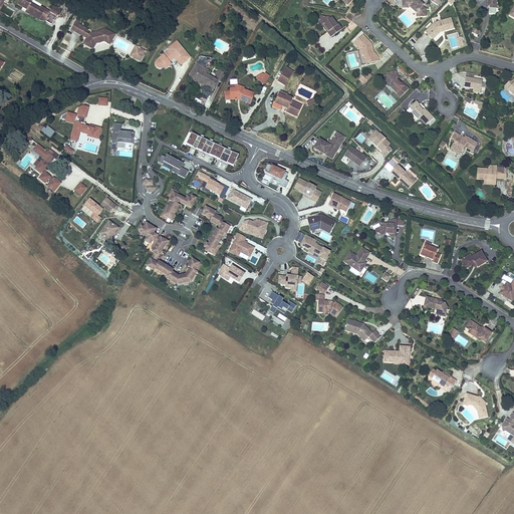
[(27,9),(26,12),(34,17),(36,13),(42,16),(41,18),(52,25),(57,16),(51,12),(50,14),(45,11),(45,9),(40,6),(39,8),(31,4),(32,0),(19,0),(18,4),(23,7),(27,9)]
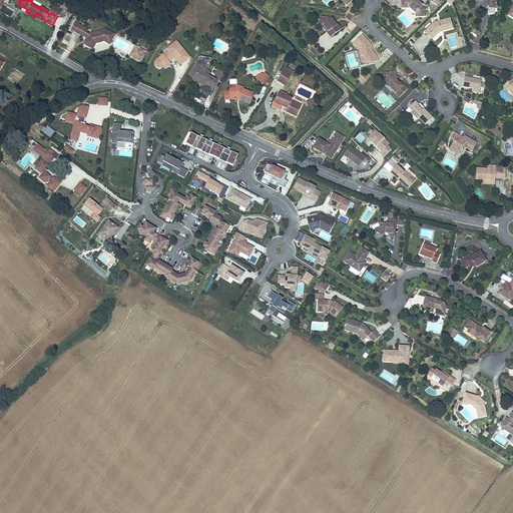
[(419,13),(420,18),(426,17),(424,9),(422,7),(422,6),(416,0),(415,1),(413,0),(412,0),(412,1),(409,1),(409,0),(400,0),(402,9),(409,9),(412,12),(415,10),(419,13)]
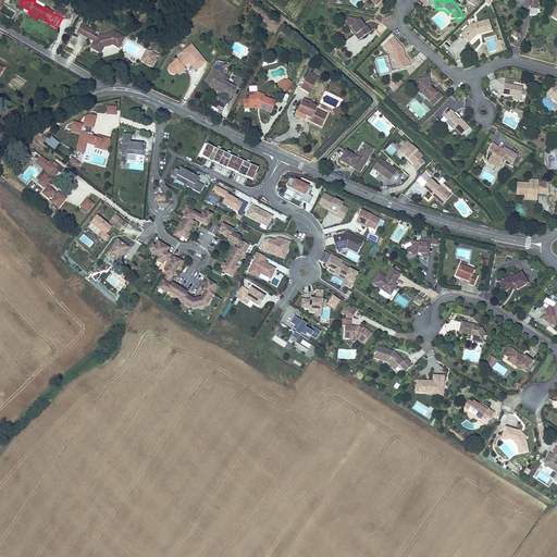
[(56,13),(62,17),(65,11),(58,8),(56,13)]
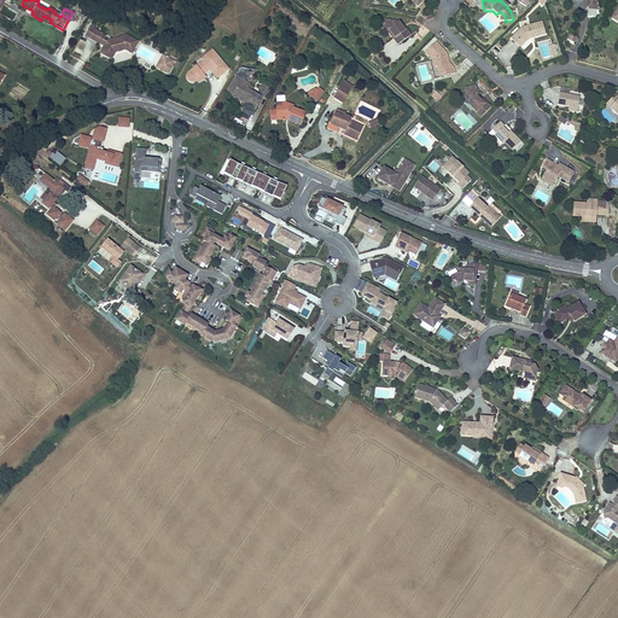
[(385,34),(391,42),(392,41),(386,33),(388,24),(382,23),(380,34),(385,34)]
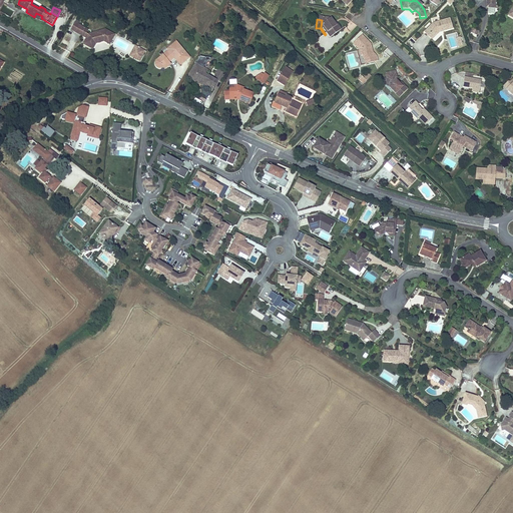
[(442,29),(443,31),(453,28),(449,19),(433,23),(426,30),(430,35),(430,36),(433,39),(438,33),(438,31),(442,29)]
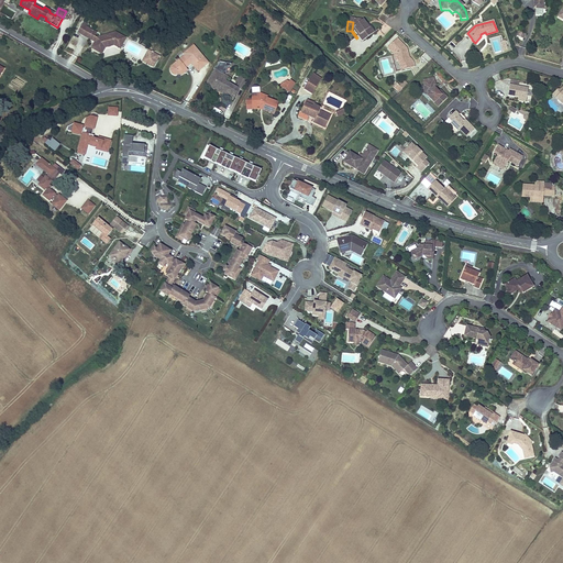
[(78,33),(84,35),(87,26),(88,25),(84,22),(78,33)]
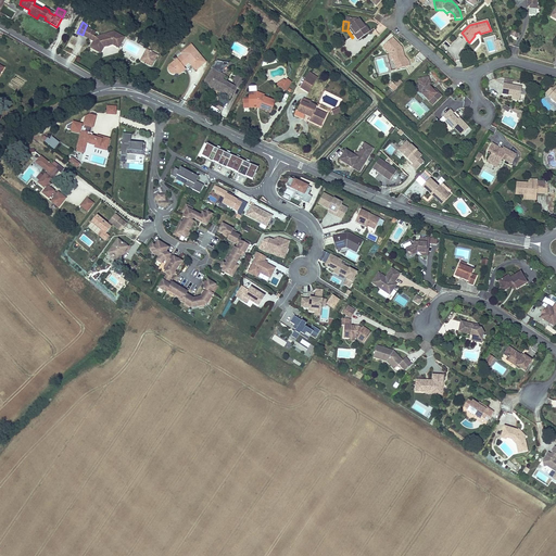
[(353,37),(352,38),(355,43),(367,35),(363,29),(362,30),(359,26),(356,23),(349,22),(348,29),(353,37)]
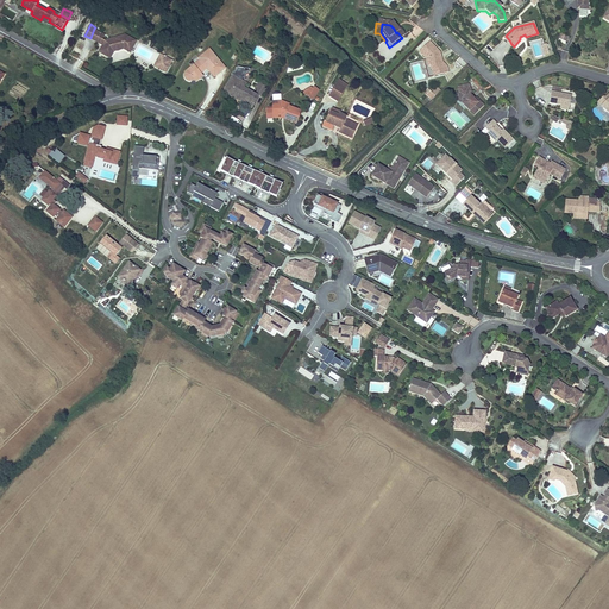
[(94,29),(90,38),(104,45),(101,52),(112,58),(115,52),(115,49),(123,46),(125,49),(131,51),(137,39),(126,35),(107,41),(104,39),(105,35),(94,29)]
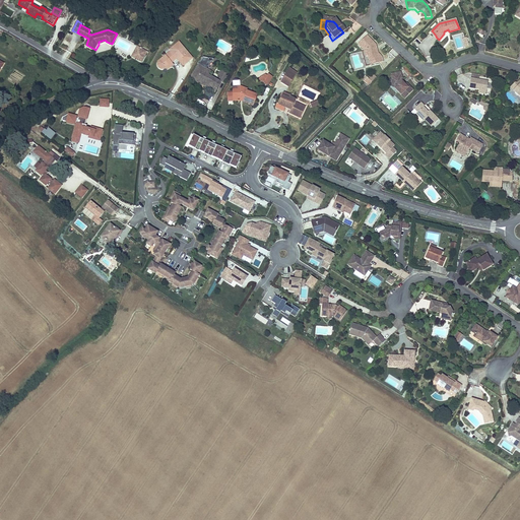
[(484,30),(479,27),(476,34),(481,37),(484,30)]
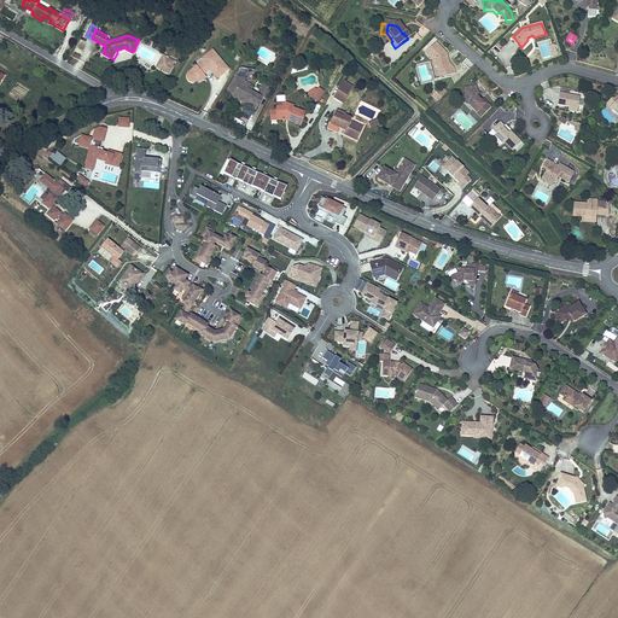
[(518,42),(513,36),(509,40),(519,50),(522,47),(518,44),(518,42)]
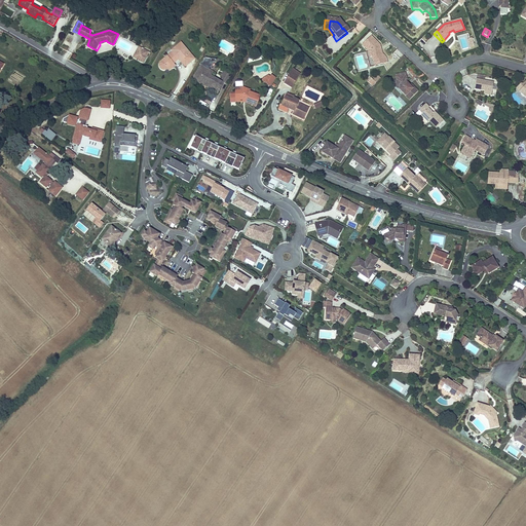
[(371,59),(371,62),(375,61),(377,67),(386,65),(384,60),(381,55),(380,50),(378,51),(378,48),(379,47),(379,46),(370,37),(361,46),(368,52),(369,59),(371,59)]
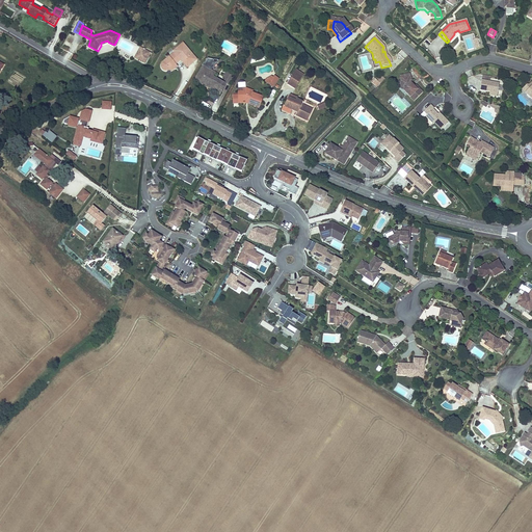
[(164,67),(167,65),(175,60),(174,59),(179,55),(182,58),(185,56),(189,61),(195,57),(183,41),(174,48),(175,50),(161,58),(160,61),(161,64),(162,67),(164,67)]
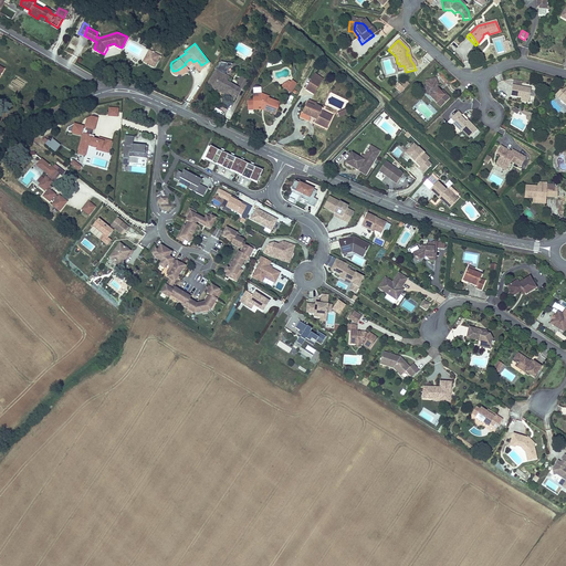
[(248,60),(252,63),(258,52),(253,49),(248,60)]
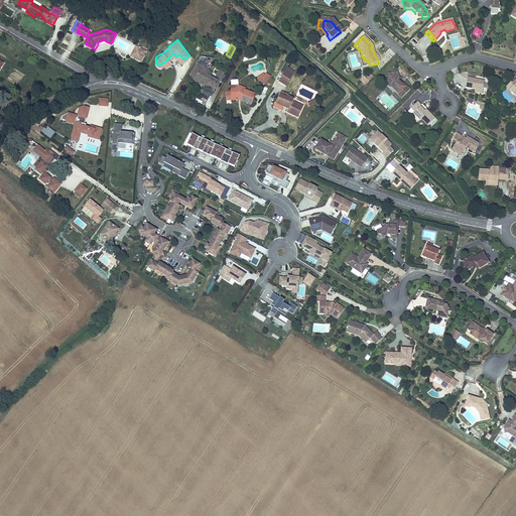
[(147,49),(139,45),(135,55),(142,58),(147,49)]
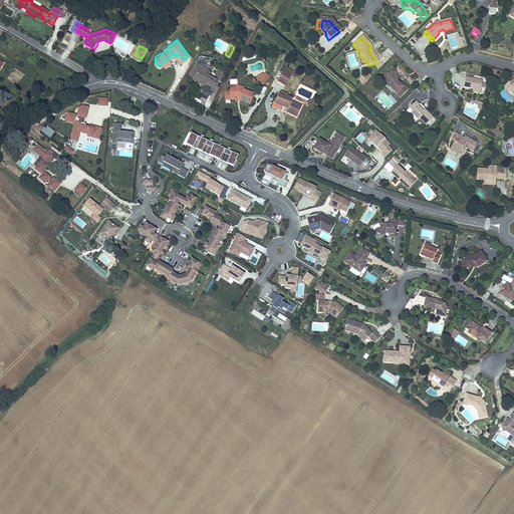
[(199,79),(198,83),(211,90),(217,79),(212,76),(211,76),(207,74),(209,70),(197,63),(191,74),(199,79)]
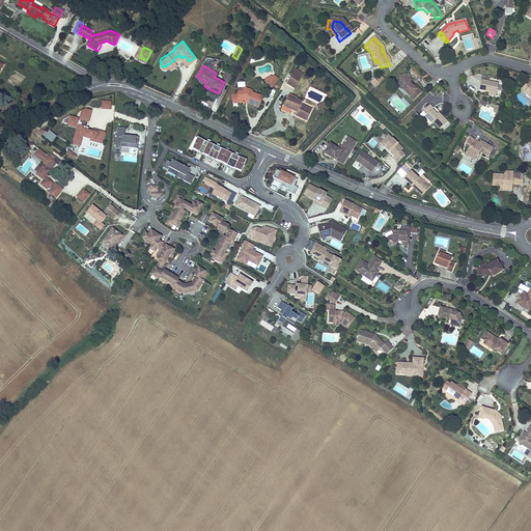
[(226,80),(229,82),(233,75),(225,70),(222,76),(224,77),(223,79),(226,80)]
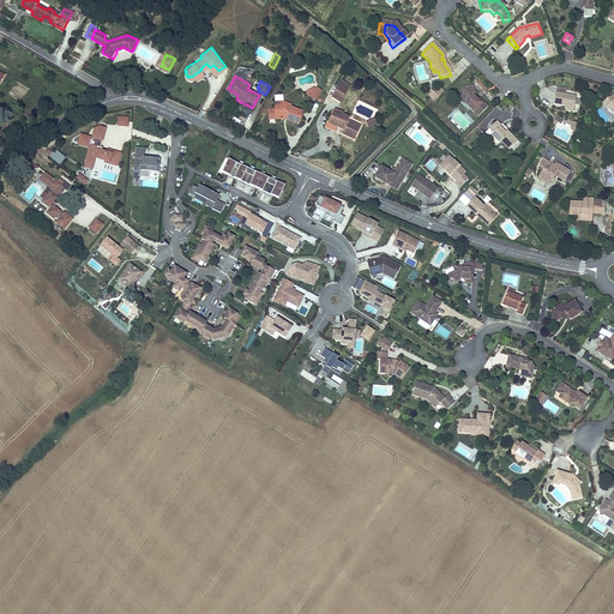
[(339,101),(347,89),(338,83),(331,95),(339,101)]
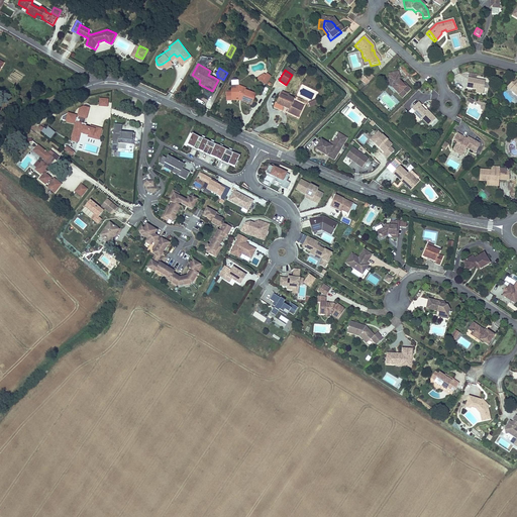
[(390,79),(392,86),(392,88),(402,98),(411,90),(404,83),(402,85),(402,83),(400,83),(399,80),(401,80),(398,72),(388,75),(390,79)]
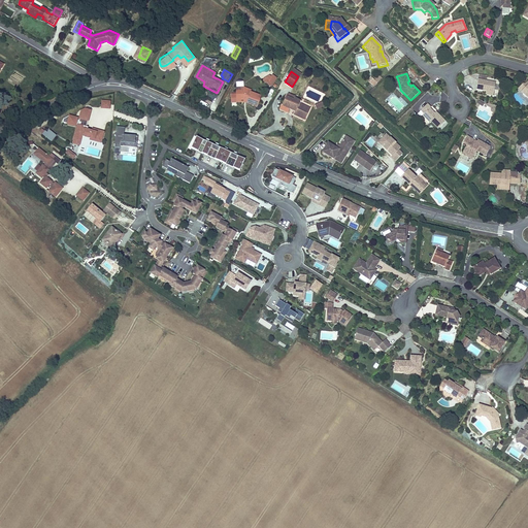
[(194,79),(203,86),(204,81),(196,76),(194,79)]
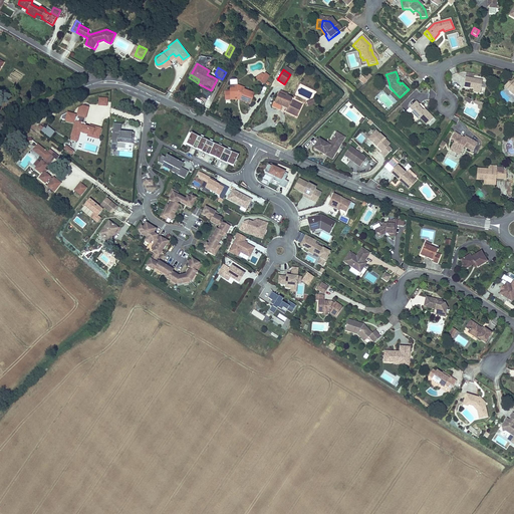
[(462,86),(471,88),(478,89),(480,80),(464,76),(462,86)]
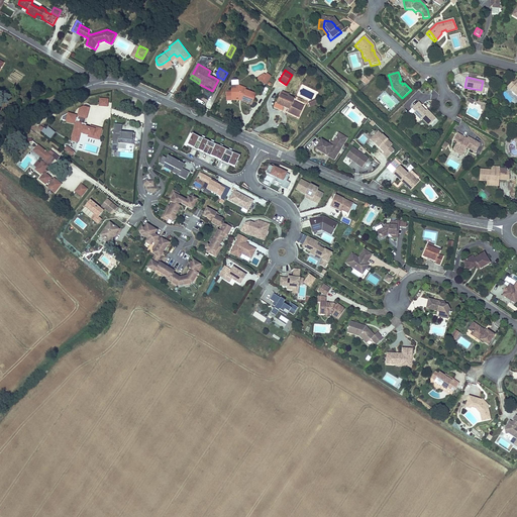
[(516,96),(516,82),(515,80),(512,83),(509,83),(508,85),(510,89),(510,91),(516,97),(516,96)]
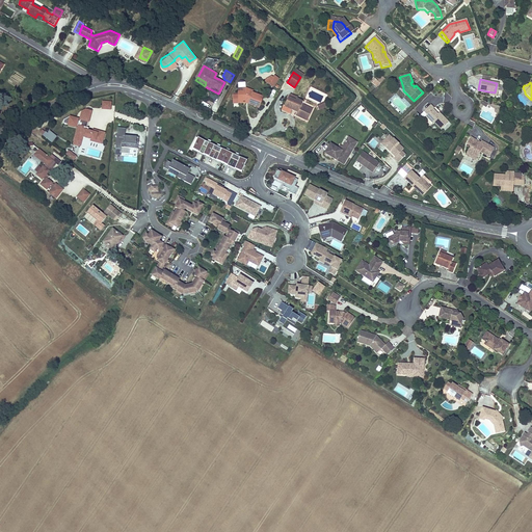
[(239,91),(240,100),(248,100),(251,101),(251,103),(261,107),(265,97),(250,91),(251,89),(245,87),(245,90),(239,91)]
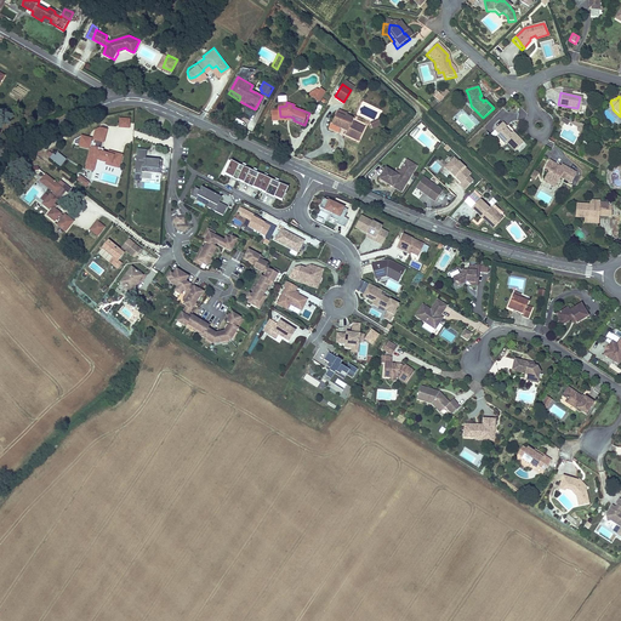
[(364,126),(351,120),(353,117),(347,113),(346,115),(337,112),(332,123),(347,129),(345,134),(358,140),(364,126)]
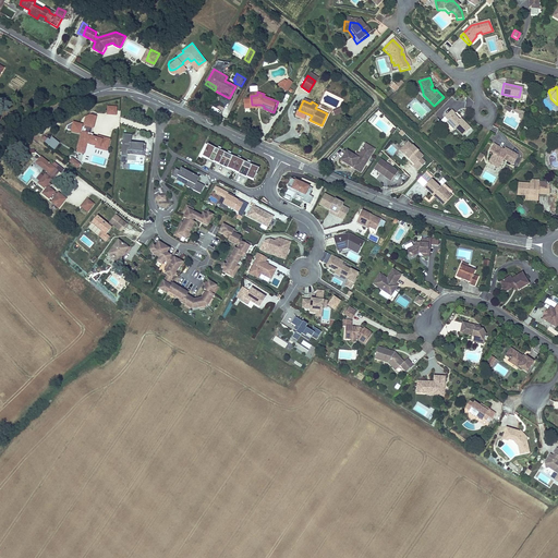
[(107,106),(107,116),(117,116),(118,106),(107,106)]
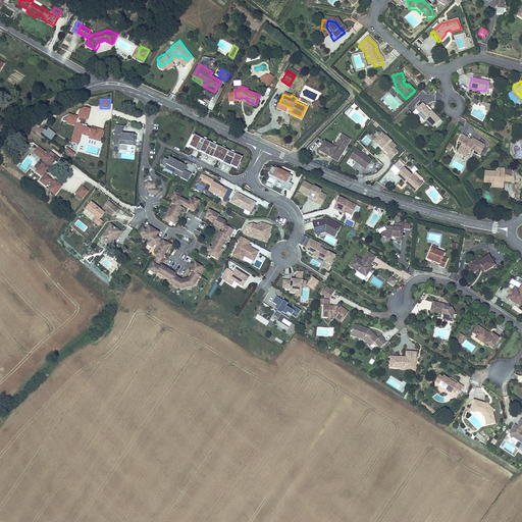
[(440,119),(433,112),(431,114),(429,111),(424,106),(425,105),(422,102),(412,112),(422,122),(426,119),(433,125),(440,119)]
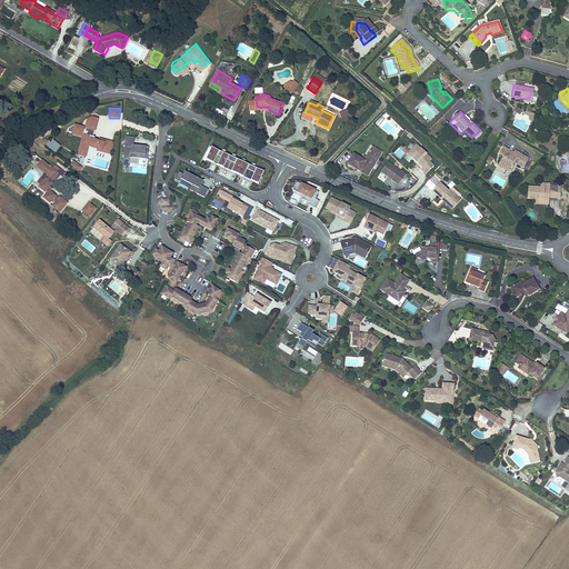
[(92,143),(112,150),(115,146),(116,146),(117,141),(105,137),(105,140),(99,138),(100,136),(96,135),(98,128),(100,128),(103,118),(98,116),(93,118),(90,129),(92,130),(91,132),(89,132),(82,151),(89,153),(92,143)]
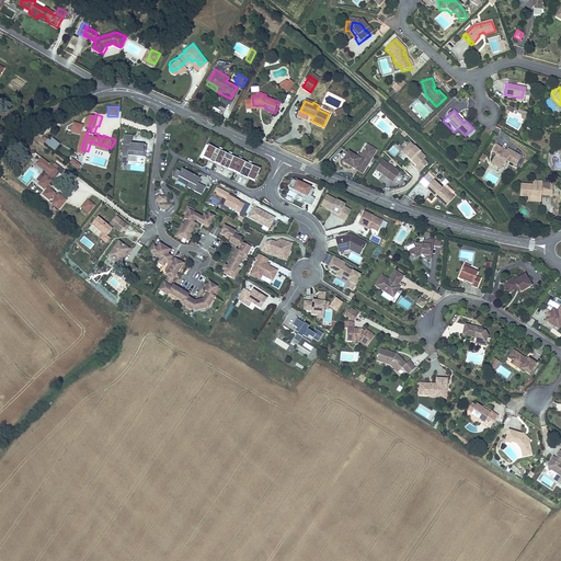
[(129,155),(147,157),(148,145),(134,142),(135,135),(126,134),(124,156),(129,157),(129,155)]
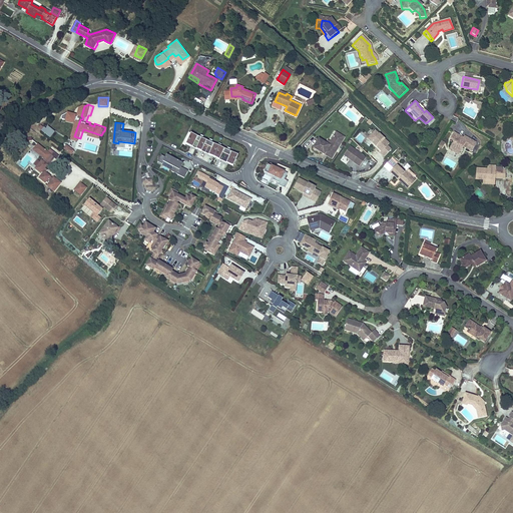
[(55,132),(48,126),(45,129),(41,125),(38,128),(50,138),(55,132)]
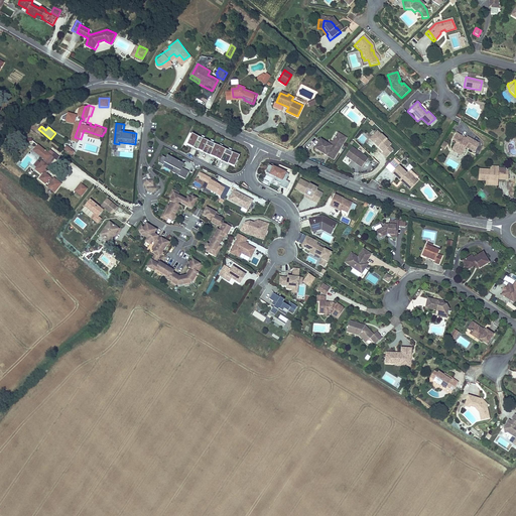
[(394,149),(389,145),(391,142),(377,129),(369,138),(383,151),(382,153),(386,157),(394,149)]
